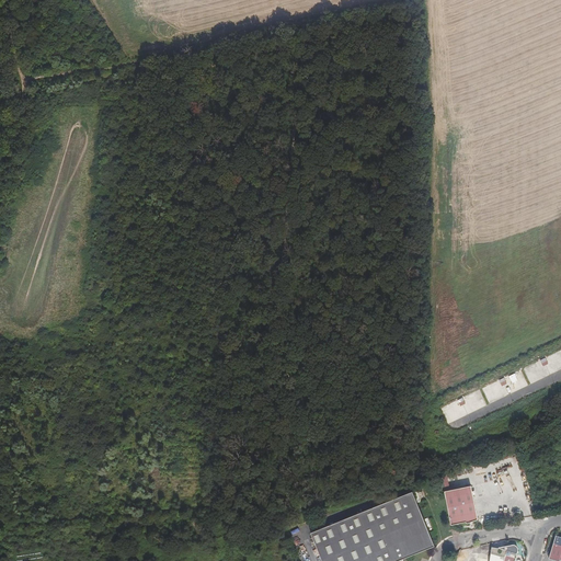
[(478,409),(488,405),(487,402),(490,401),(488,396),(474,401),(478,409)]
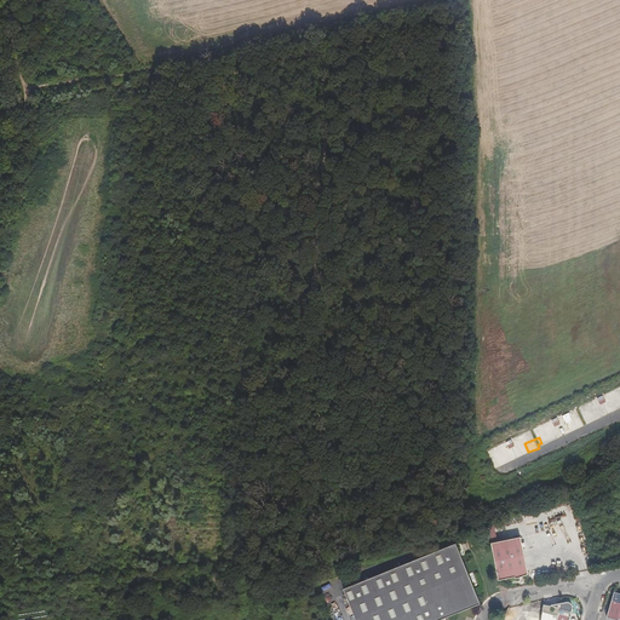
[(506,442),(487,451),(494,468),(521,457),(516,446),(509,449),(506,442)]
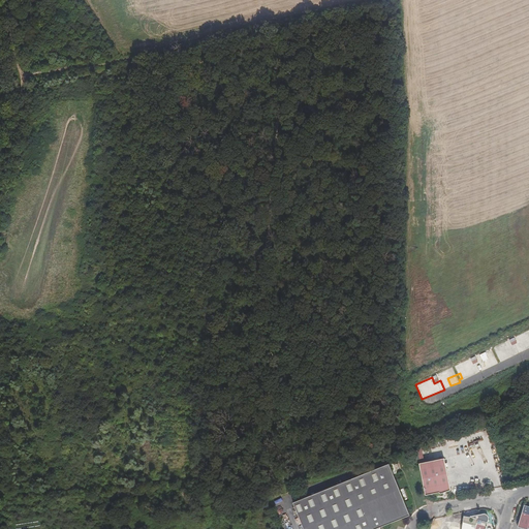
[(424,457),(422,446),(415,448),(417,459),(424,457)]
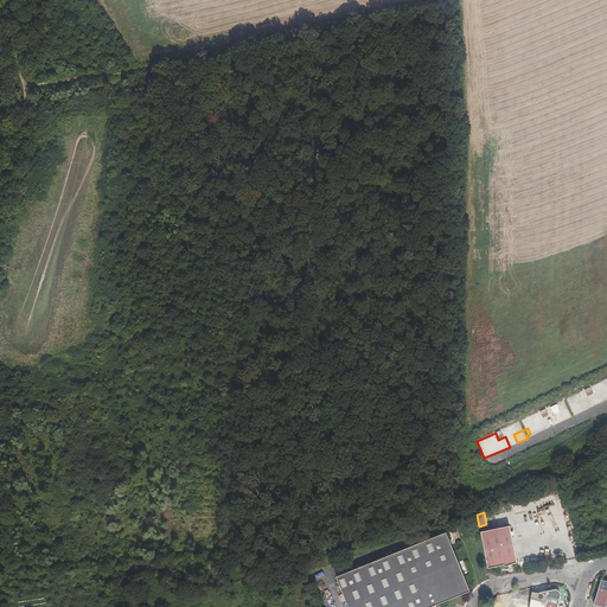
[(487,530),(479,531),(487,568),(502,566),(504,567),(506,566),(506,564),(516,562),(509,525),(487,530)]
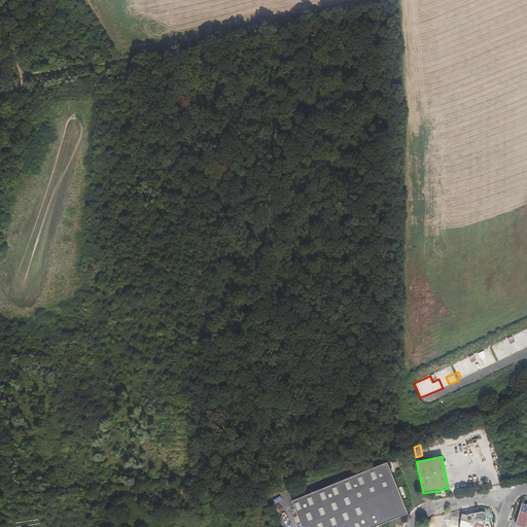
[(408,515),(387,463),(291,501),(302,526),(380,526),(380,525),(408,515)]
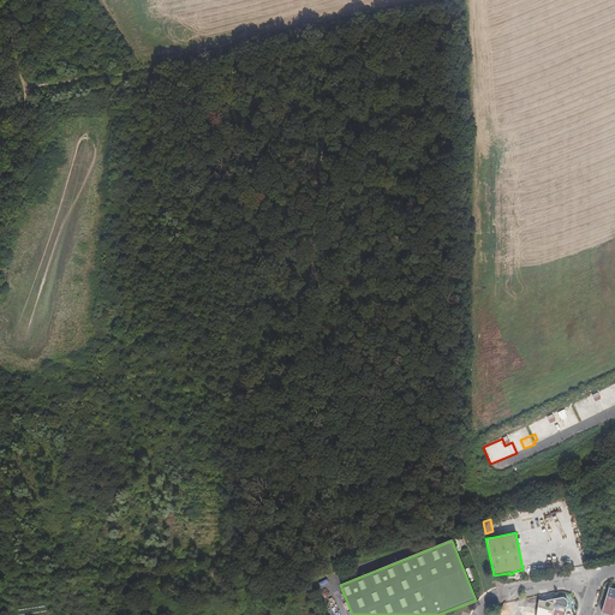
[(614,614),(614,591),(610,591),(603,614),(614,614)]
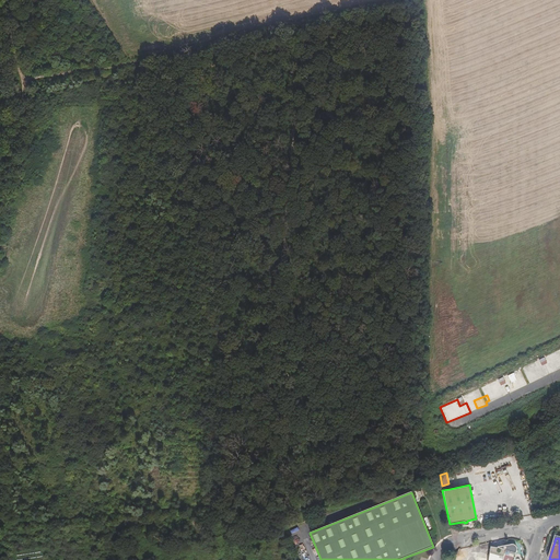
[(504,551),(501,559),(513,559),(515,551),(516,550),(515,548),(514,547),(513,546),(497,549),(504,551)]
